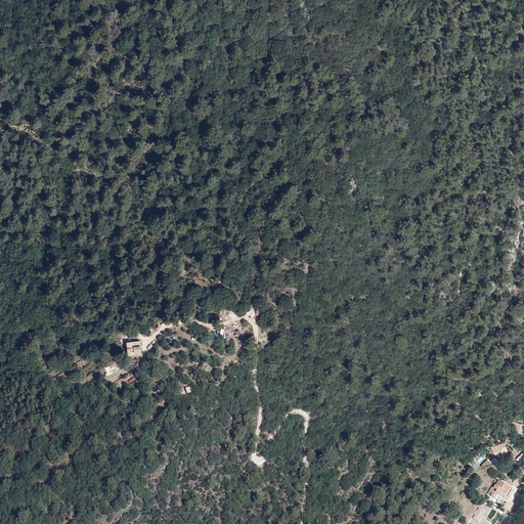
[(135,340),(127,341),(130,353),(141,352),(140,342),(136,342),(135,340)]
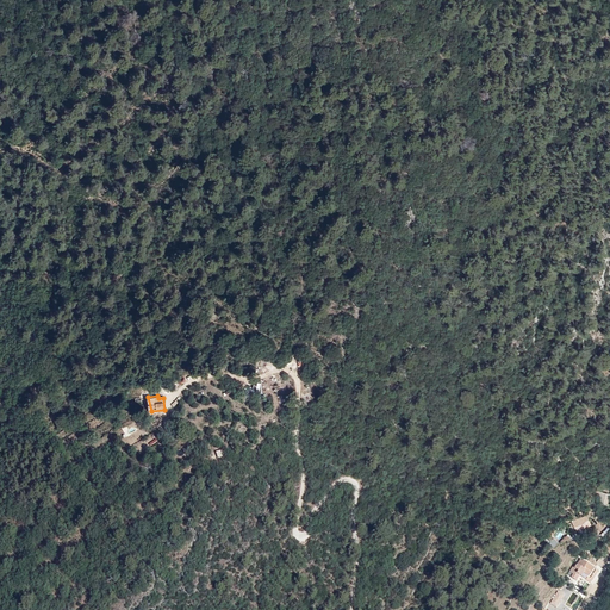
[(122,427),(124,436),(138,431),(135,423),(122,427)]
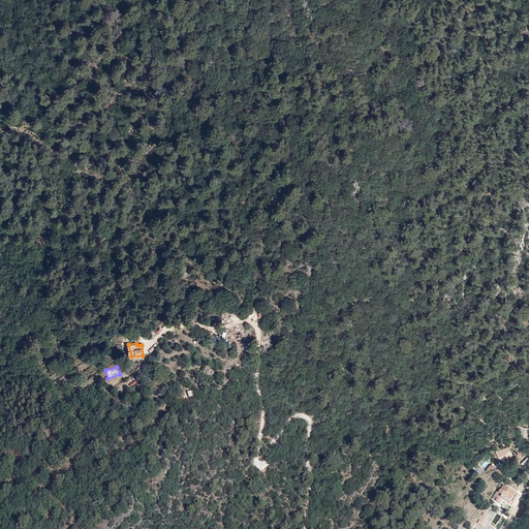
[(519,427),(518,436),(527,437),(528,428),(519,427)]
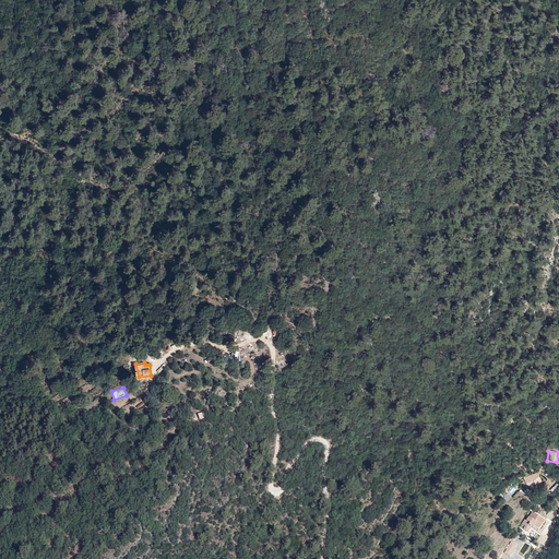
[(531,484),(536,482),(533,472),(520,477),(523,487),(525,491),(532,488),(531,484)]
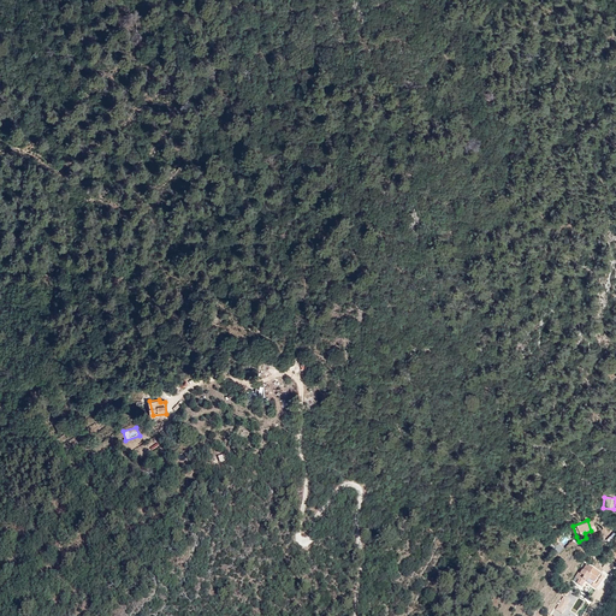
[(580,594),(591,600),(599,588),(585,579),(582,582),(579,580),(578,584),(575,582),(570,590),(574,592),(573,596),(576,599),(580,594)]
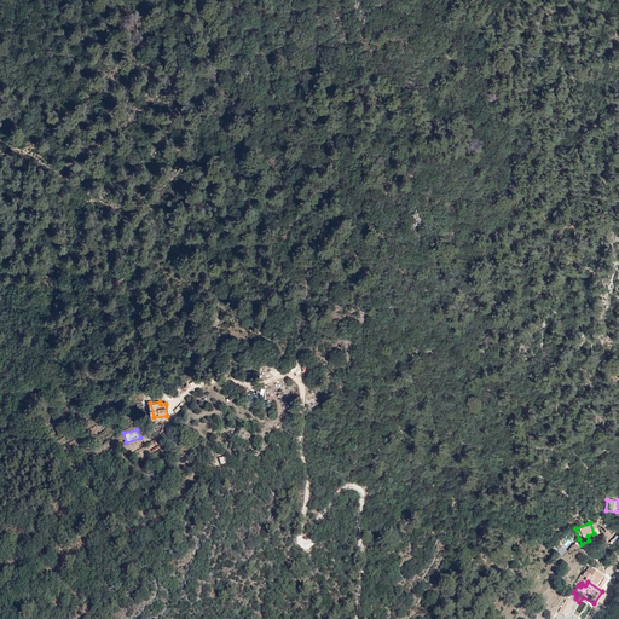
All buildings are outlined.
